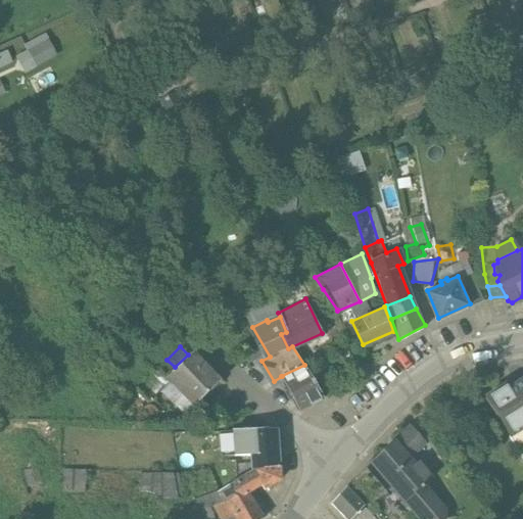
[(175,367),(168,375),(194,404),(221,378),(193,349),(188,355),(175,367)]
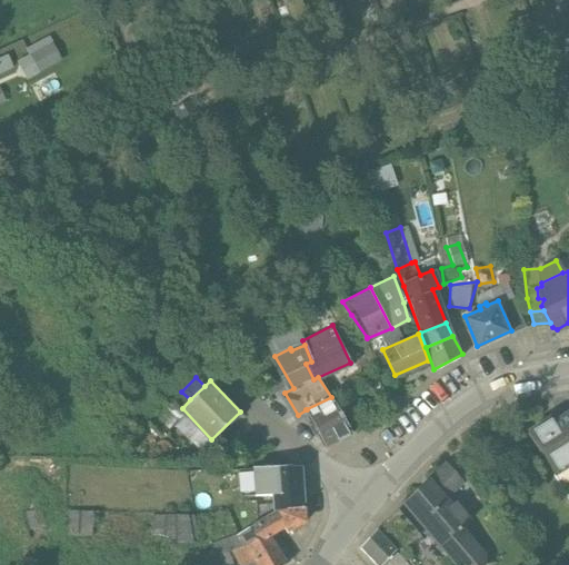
[(349,428),(331,397),(306,409),(307,409),(323,443),(349,428)]
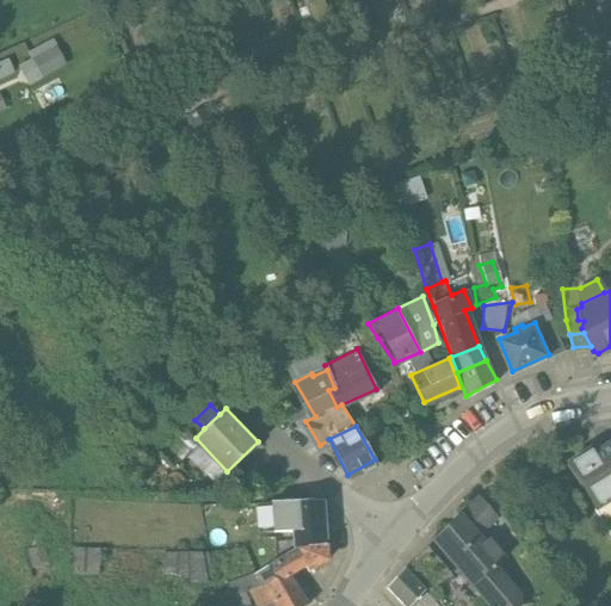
[(258,441),(227,471),(232,475),(236,471),(242,476),(267,451),(258,441)]
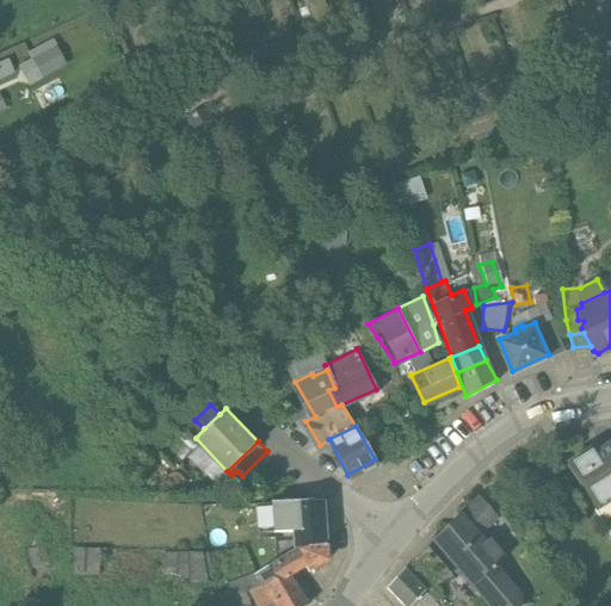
[(597,509),(610,500),(610,443),(593,455),(590,450),(567,463),(597,509)]
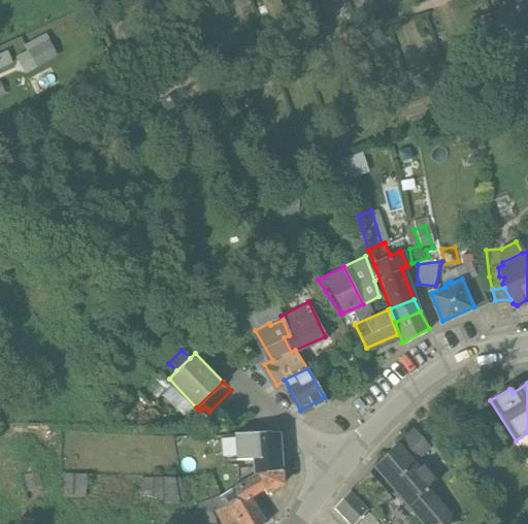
[(415,428),(377,465),(424,521),(442,504),(429,489),(436,483),(422,465),(418,468),(413,462),(428,445),(415,428)]
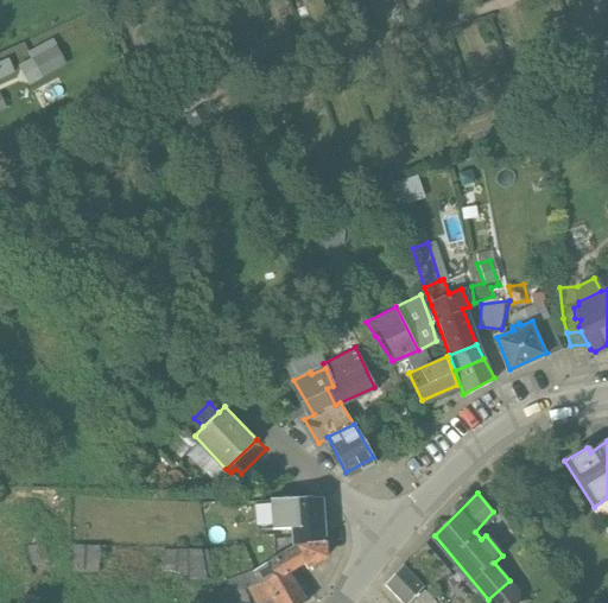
[(292,527),(293,547),(323,538),(320,496),(290,497),(290,499),(292,527)]
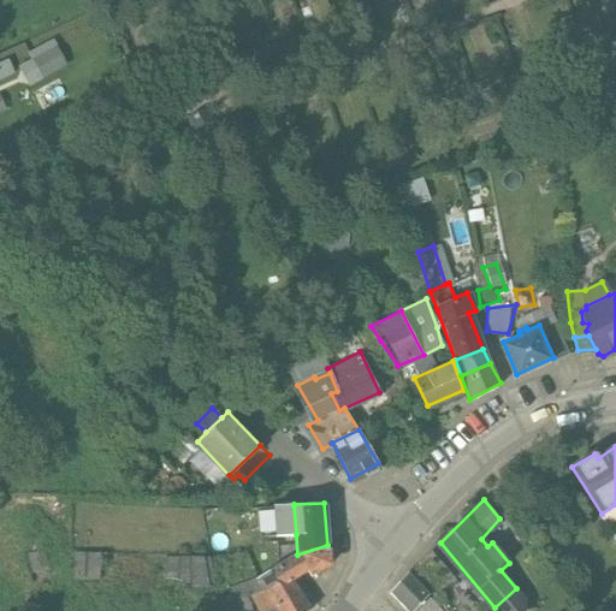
[(296,534),(294,505),(274,505),(278,535),(296,534)]
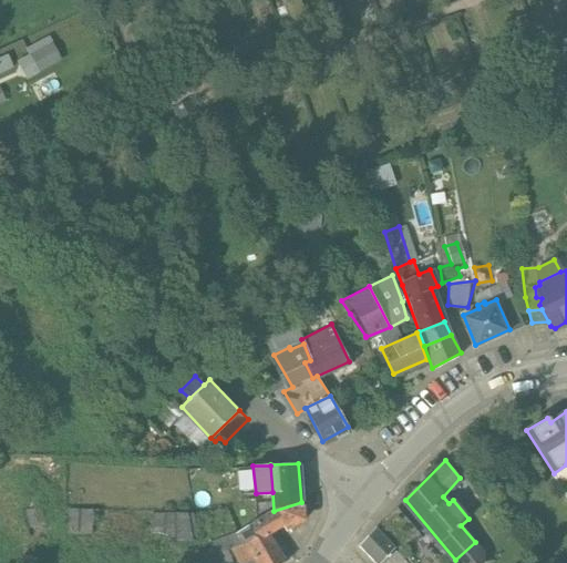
[(302,519),(301,502),(274,511),(236,531),(243,543),(244,544),(266,531),(267,532),(284,522),(287,528),(302,519)]
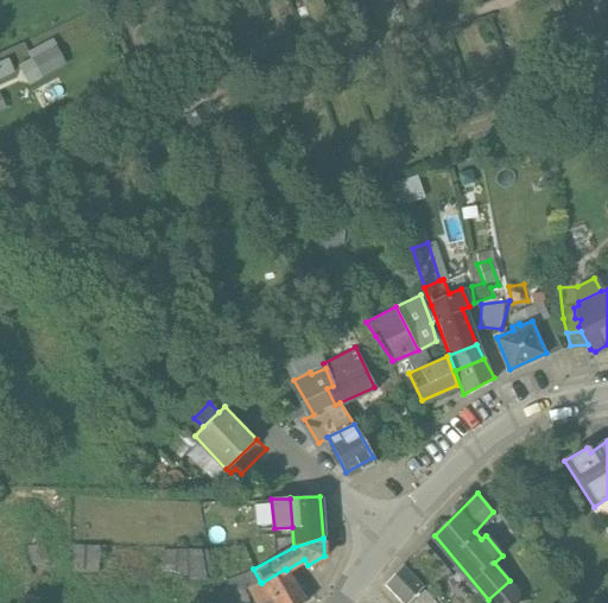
[(24,545),(29,565),(49,560),(44,540),(24,545)]
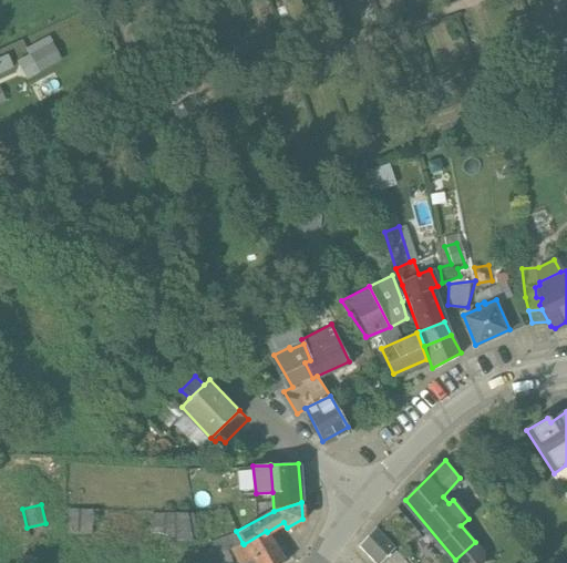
[(91,511),(68,510),(66,533),(91,534),(91,511)]
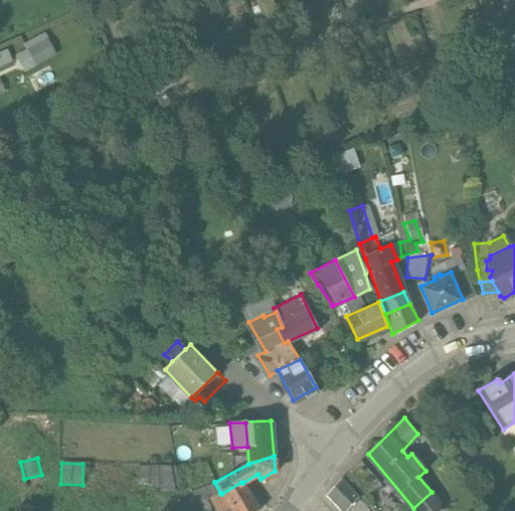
[(175,466),(136,464),(137,484),(152,483),(153,490),(178,489),(175,466)]
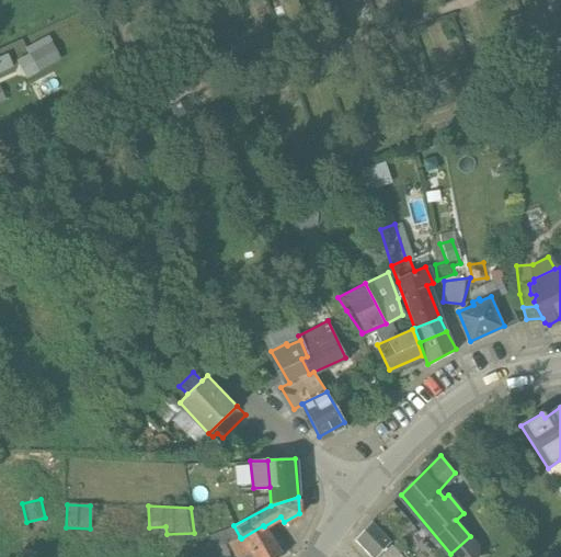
[(375,556),(392,542),(371,520),(356,537),(375,556)]
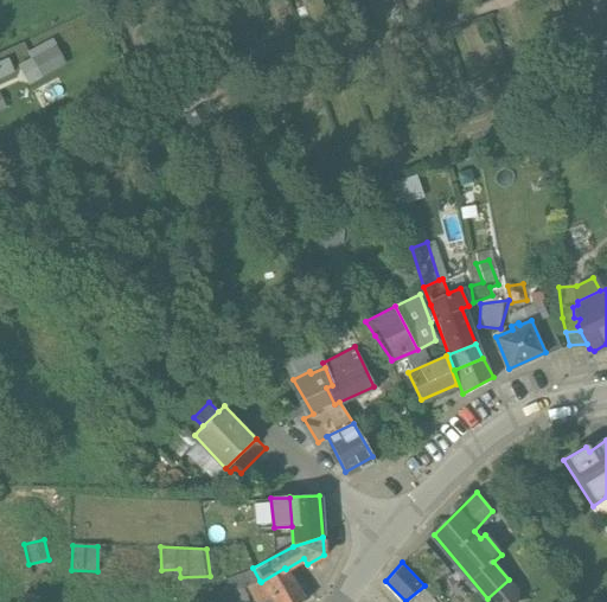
[(247,584),(260,581),(253,568),(223,580),(227,590),(228,590),(244,586),(247,584)]
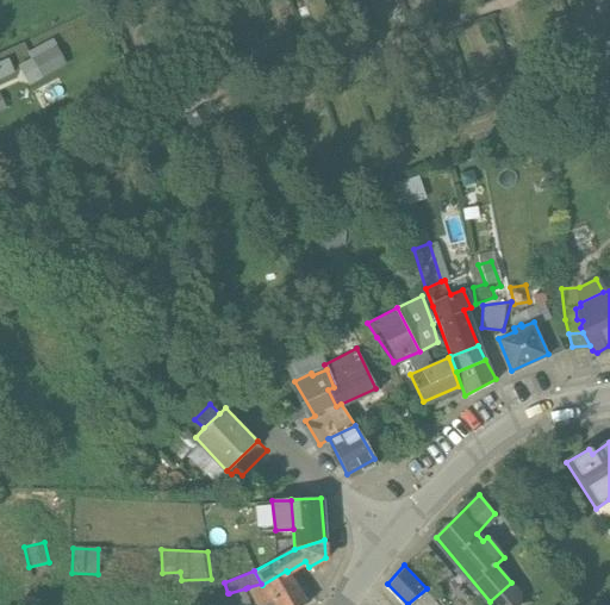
[(287,572),(286,571),(262,585),(274,604),(300,604),(305,603),(287,572)]
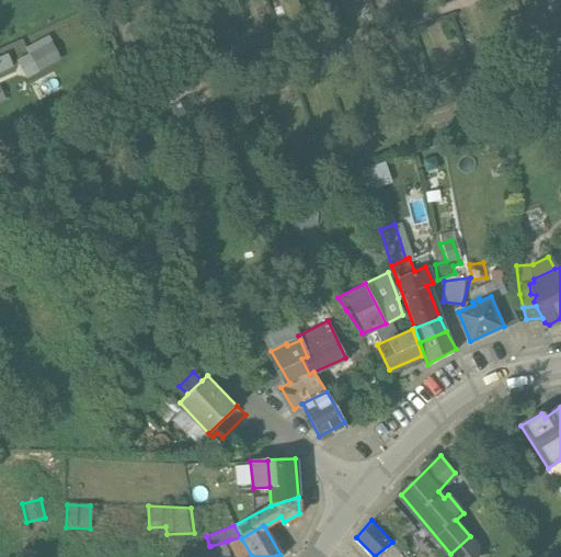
[(252,556),(241,538),(240,537),(228,541),(237,556),(252,556)]
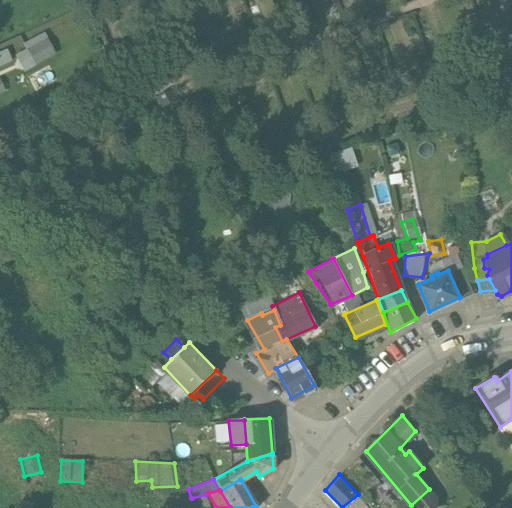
[(203,507),(210,506),(206,494),(192,498),(195,507),(203,507)]
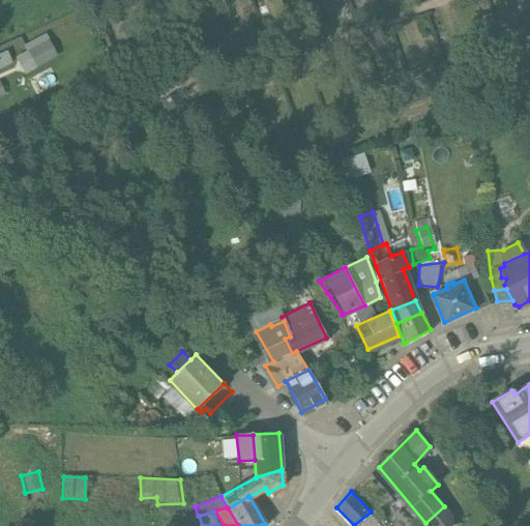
[(377,525),(381,523),(371,512),(354,525),(377,525)]
